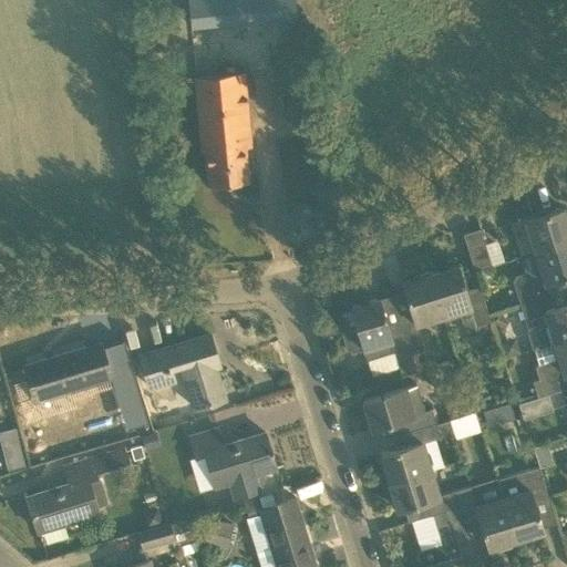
[(295,0),(189,0),(193,26),(296,16),(295,0)]
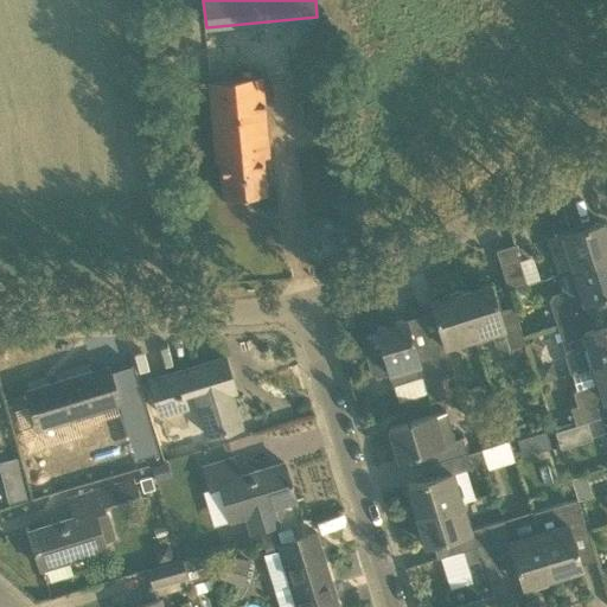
[(219,161),(262,157),(268,157),(261,76),(209,81),(216,161),(219,161)]
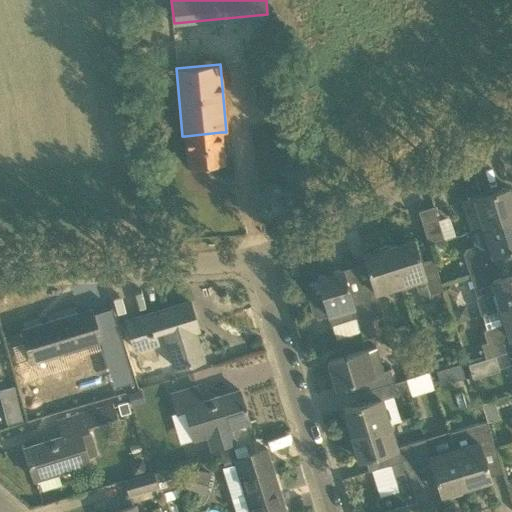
[(188,167),(223,163),(221,132),(185,136),(188,167)]
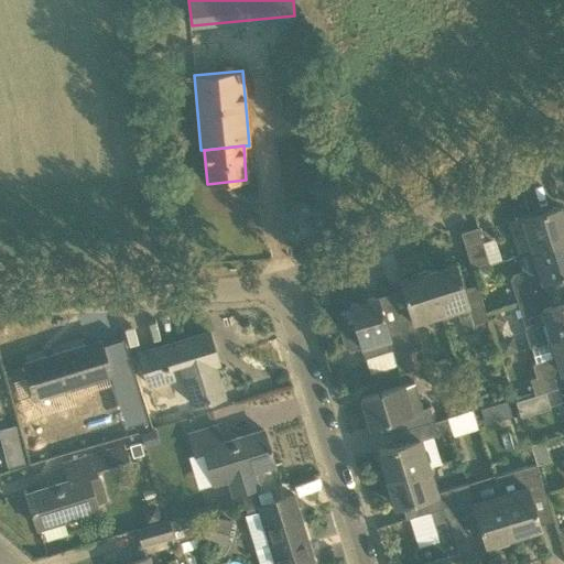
[(517,253),(563,239),(563,221),(560,206),(507,223),(517,253)]
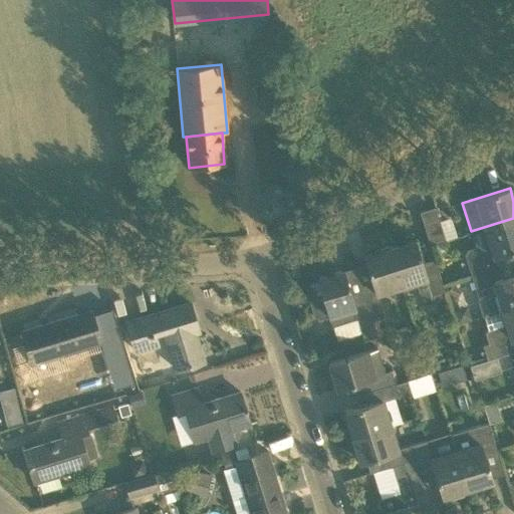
[(429,242),(444,238),(436,211),(421,216),(429,242)]
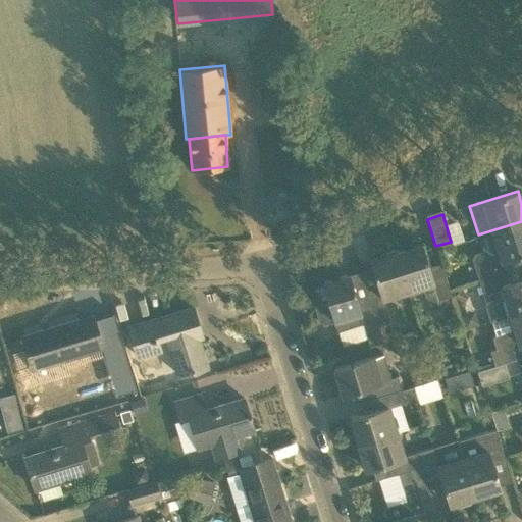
[(478,279),(507,271),(503,259),(521,253),(521,221),(478,235),(482,249),(474,252),(471,257),(478,279)]
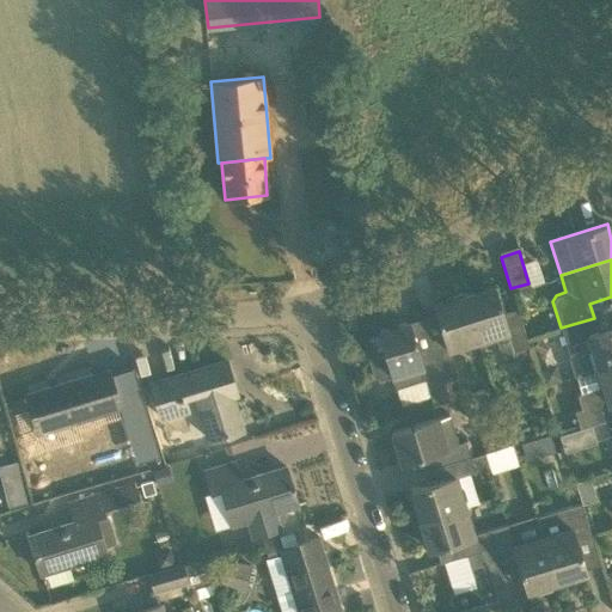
[(503,317),(494,287),(464,295),(477,341),(507,331),(513,350),(528,346),(519,313),(503,317)]
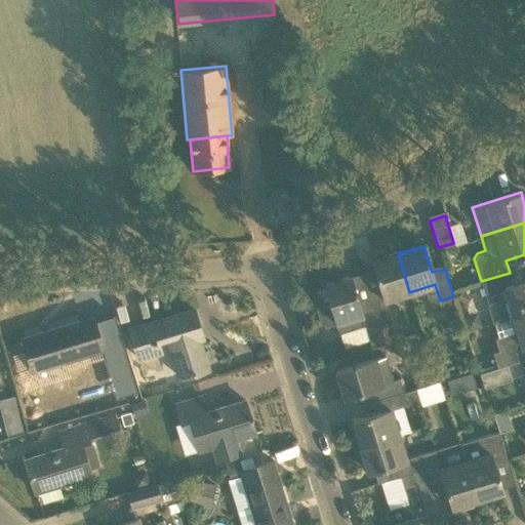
[(379,327),(380,327),(393,323),(385,299),(409,292),(398,253),(372,261),(382,295),(370,299),(379,327)]
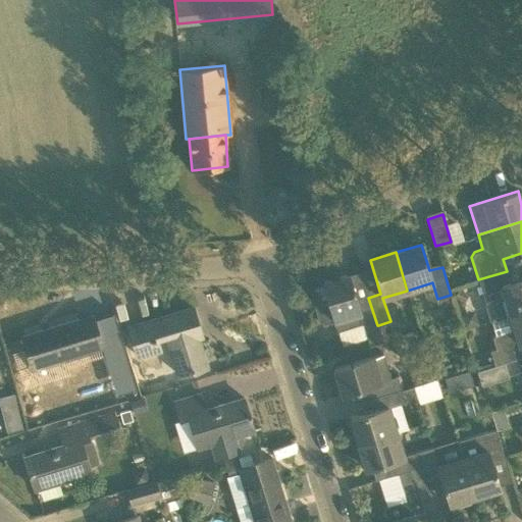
[(510,314),(521,310),(521,278),(510,283),(507,271),(478,279),(480,285),(476,286),(478,294),(482,293),(486,306),(484,306),(489,321),(510,314)]
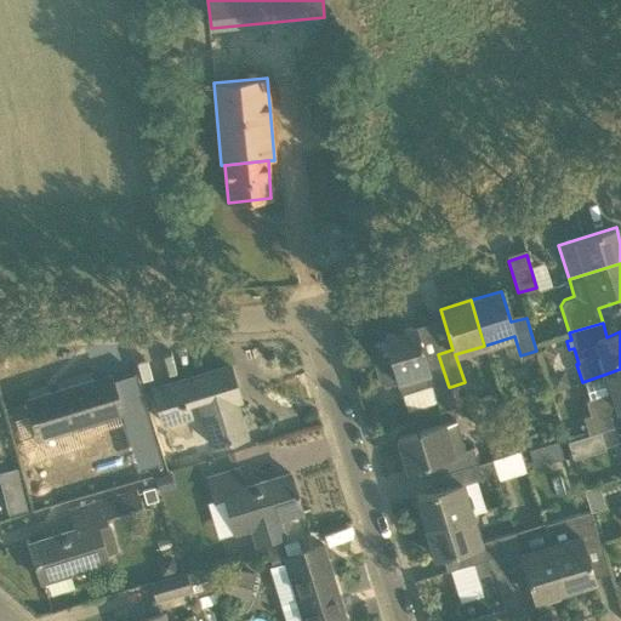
[(402,394),(432,385),(439,410),(456,405),(450,387),(449,387),(438,354),(425,358),(415,326),(383,336),(391,358),(376,363),(383,386),(398,382),(402,394)]
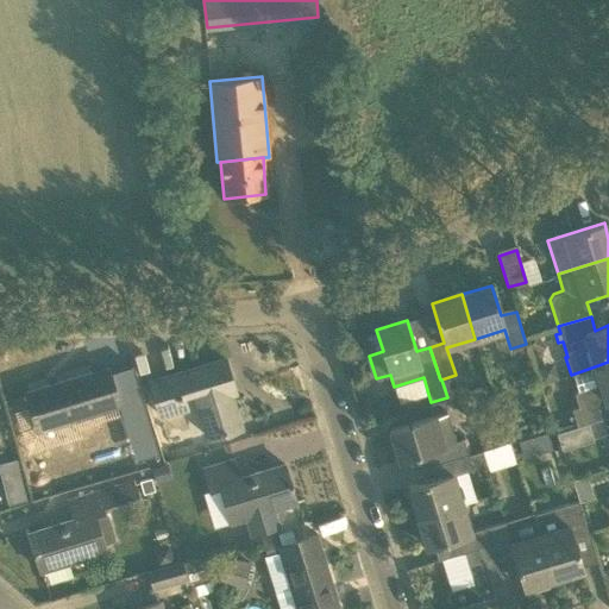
[(535,336),(531,346),(541,352),(546,341),(535,336)]
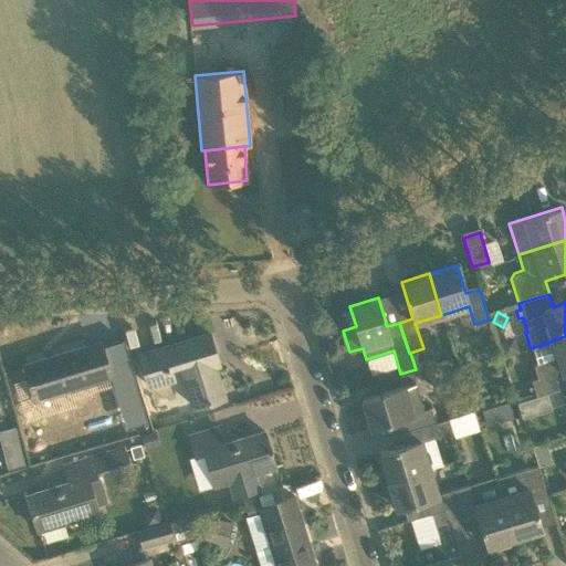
[(223,398),(210,354),(215,353),(208,333),(139,355),(149,387),(185,376),(195,407),(223,398)]
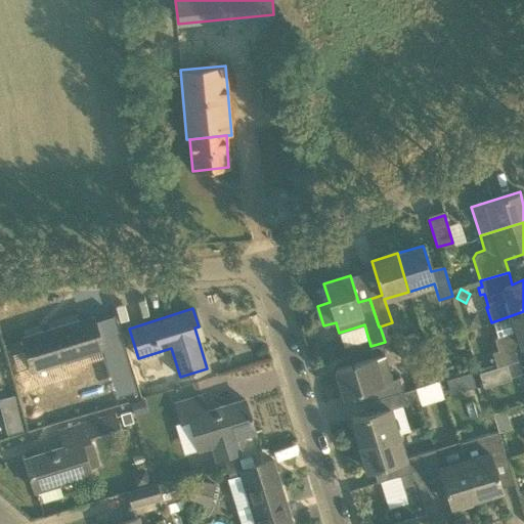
[(523,311),(512,315),(517,332),(503,336),(496,338),(495,340),(498,350),(492,352),(496,366),(506,363),(523,357),(523,311)]
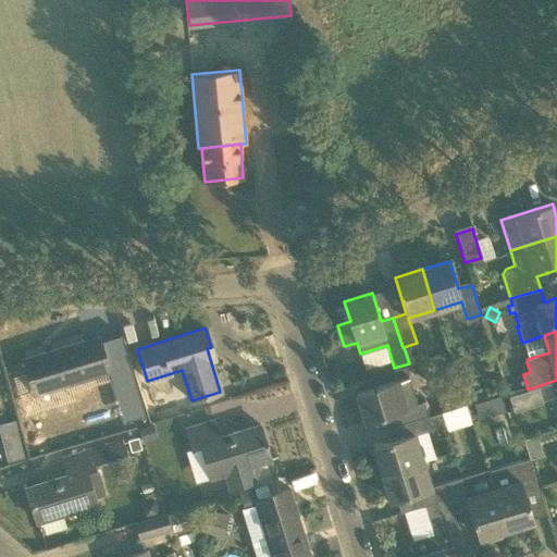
[(85,345),(84,341),(24,359),(34,394),(109,371),(100,341),(85,345)]
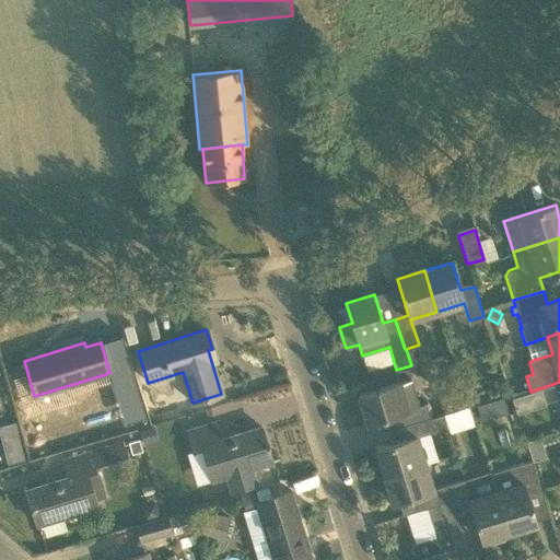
[(419,406),(410,378),(399,382),(359,395),(368,423),(396,415),(400,427),(430,417),(426,404),(419,406)]
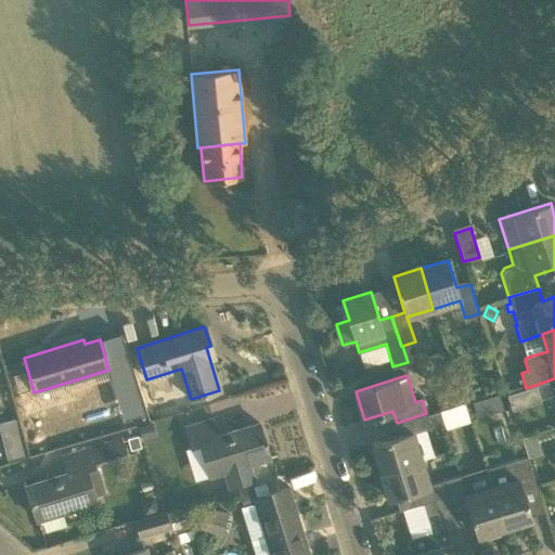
[(554,378),(536,385),(540,398),(554,394),(554,397),(554,378)]
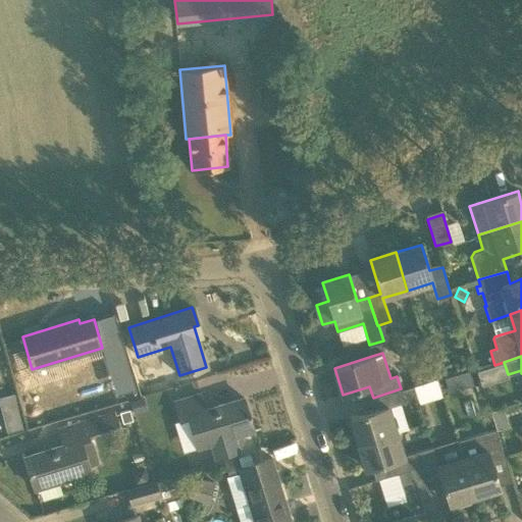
[(436,376),(414,384),(420,403),(442,395),(436,376)]
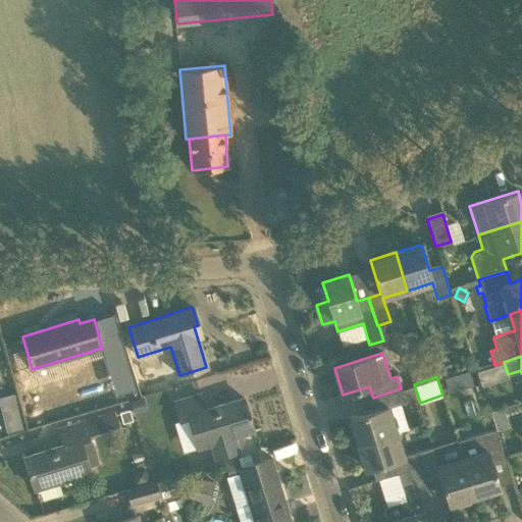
[(358,444),(396,431),(388,407),(405,402),(401,388),(373,398),(376,410),(350,418),(358,444)]
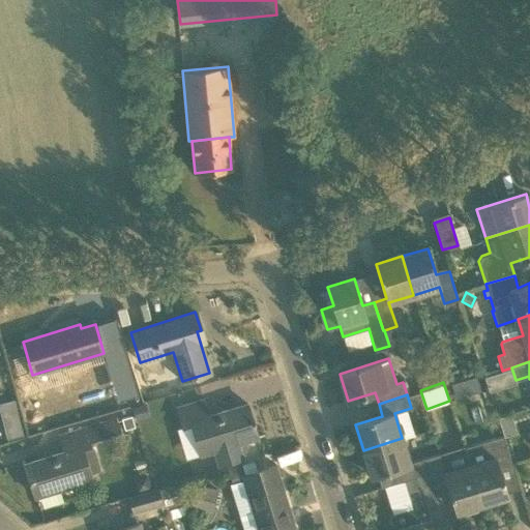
[(13,399),(0,402),(0,413),(16,409),(13,399)]
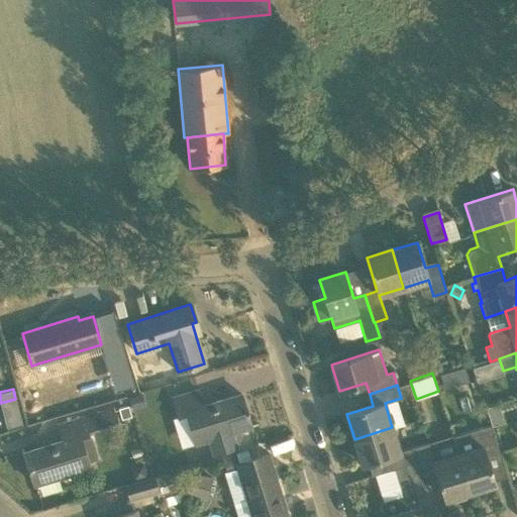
[(232,432),(251,426),(241,394),(203,406),(198,390),(173,398),(178,417),(186,414),(195,443),(209,439),(213,453),(236,447),(232,432)]
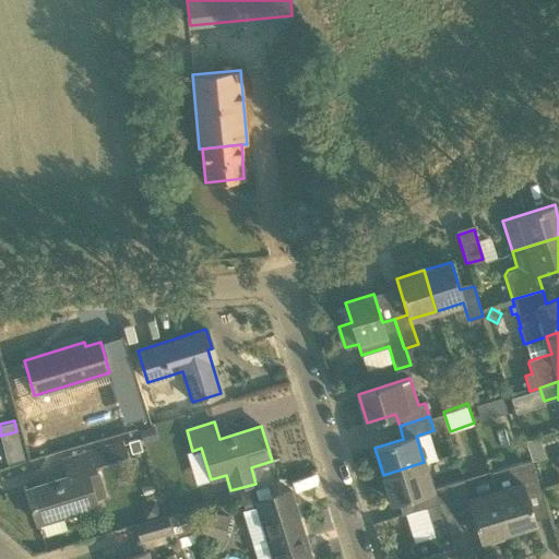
[(153,425),(139,429),(143,443),(157,439),(153,425)]
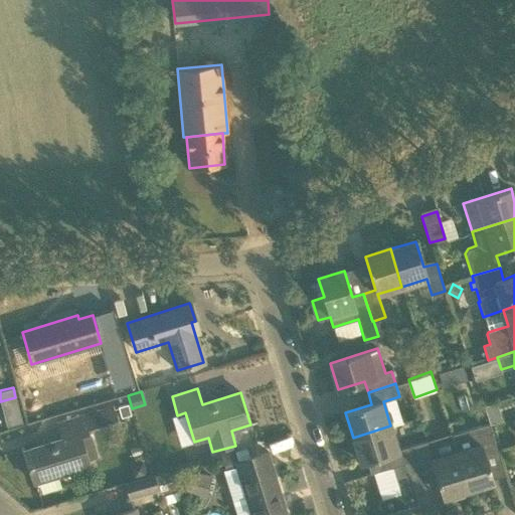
[(33,483),(90,466),(88,459),(96,457),(88,430),(118,420),(114,406),(57,423),(62,439),(24,451),(33,483)]
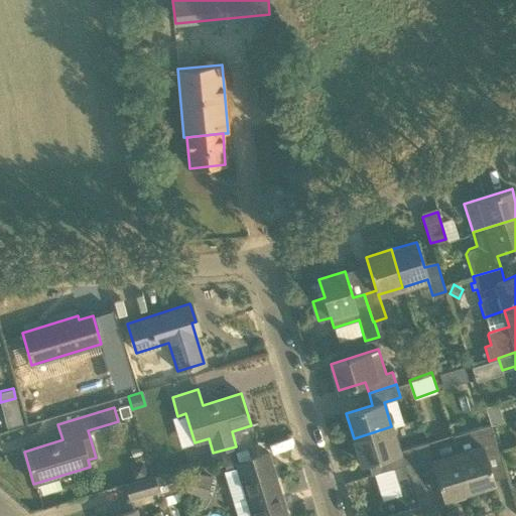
[(469,490),(494,482),(486,457),(498,453),(490,424),(476,428),(452,434),(469,490)]
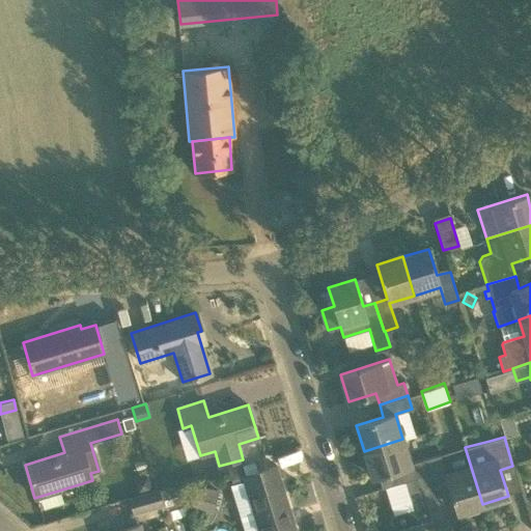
[(411,464),(402,439),(364,451),(372,477),(399,469),(403,481),(417,477),(430,473),(426,459),(411,464)]
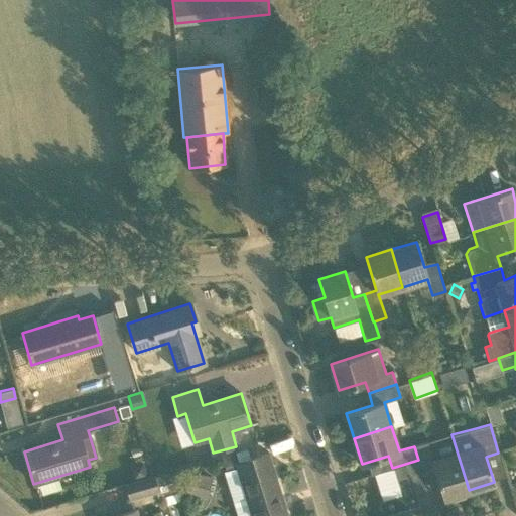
[(469,490),(452,434),(414,446),(418,460),(423,475),(424,475),(435,472),(443,498),(469,490)]
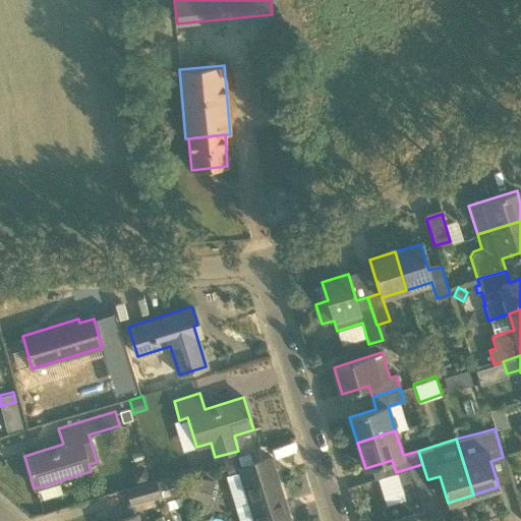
[(254,520),(290,520),(270,456),(240,465),(237,455),(224,459),(228,474),(239,471),(254,520)]
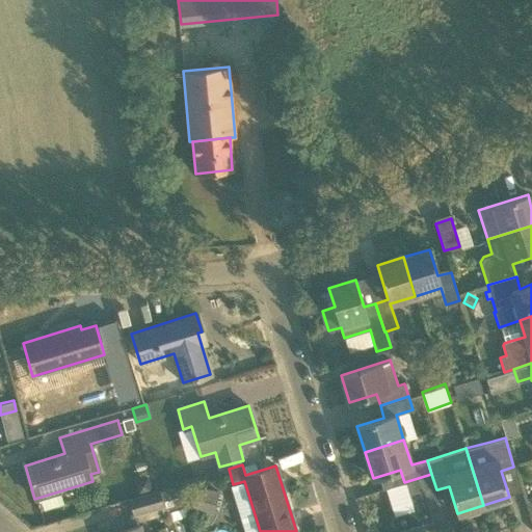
[(436,489),(431,474),(418,478),(404,482),(413,510),(391,516),(395,531),(425,531),(422,523),(431,521),(427,506),(441,502),(437,489),(436,489)]
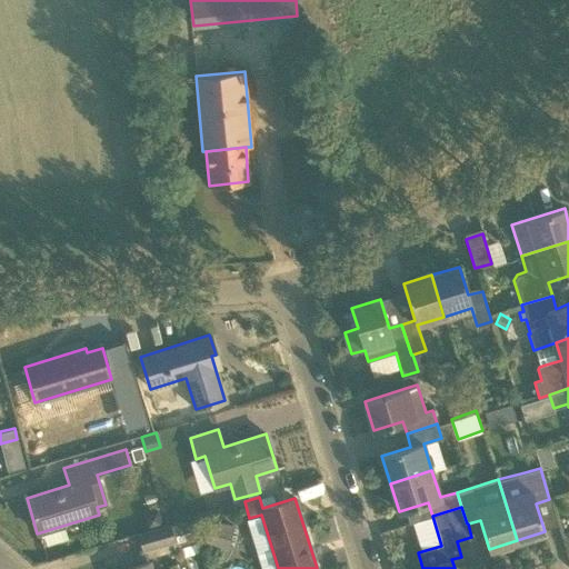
[(207,532),(203,546),(209,547),(229,551),(235,525),(232,523),(210,519),(207,532)]
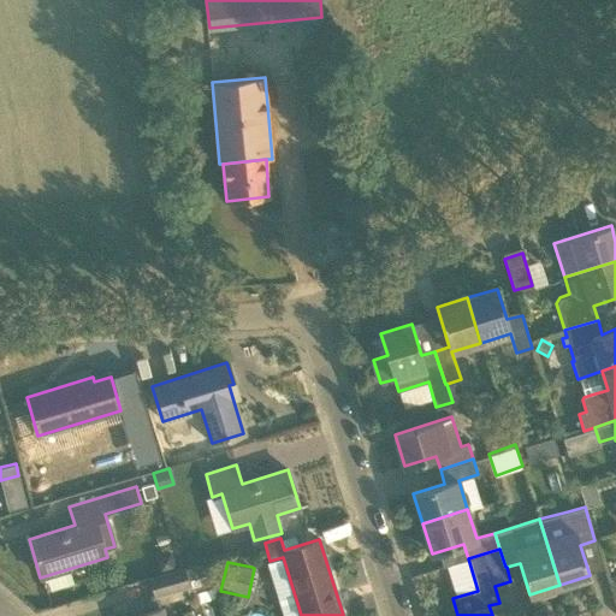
[(155,594),(178,588),(188,585),(183,569),(150,579),(155,594)]
